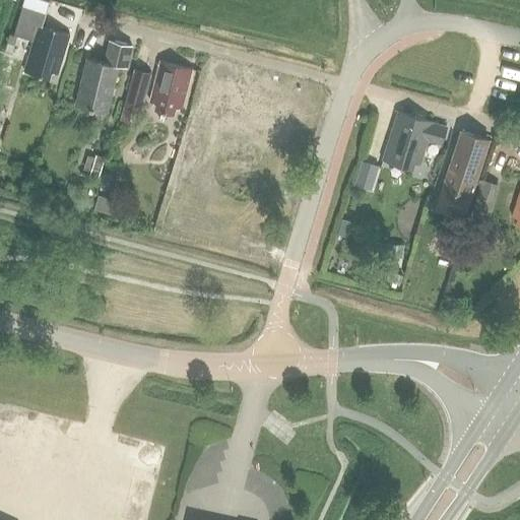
[(50,14),(54,2),(46,0),(24,0),(14,35),(29,39),(34,24),(39,25),(24,71),(49,78),(52,71),(58,73),(70,35),(42,26),(47,13),(50,14)]
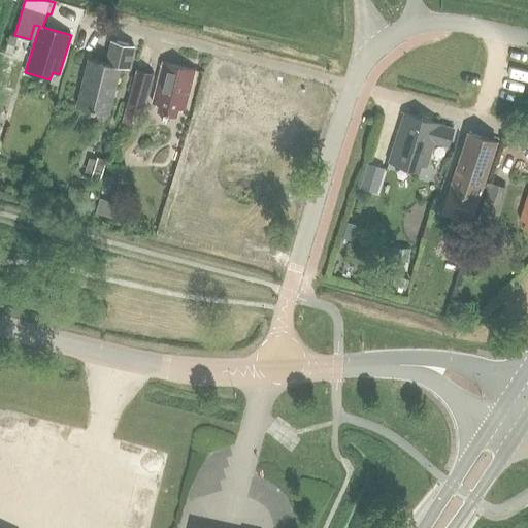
[(10,34),(7,44),(15,46),(18,36),(14,36),(10,34)]
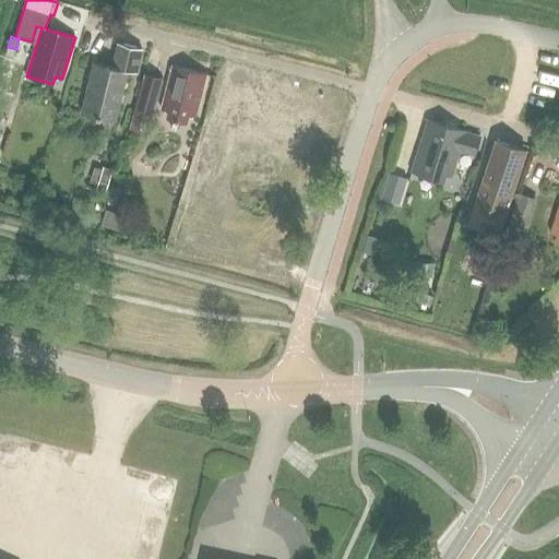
[(93,63),(85,97),(81,114),(115,122),(127,72),(135,74),(142,49),(118,44),(111,68),(93,63)]
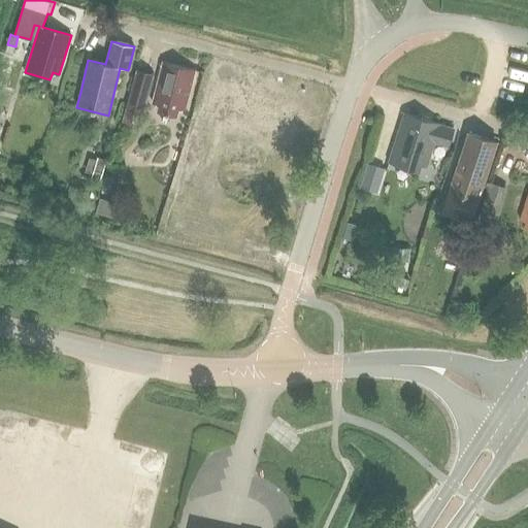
[(163,62),(156,92),(153,103),(159,105),(158,111),(176,117),(178,109),(185,111),(195,70),(163,62)]
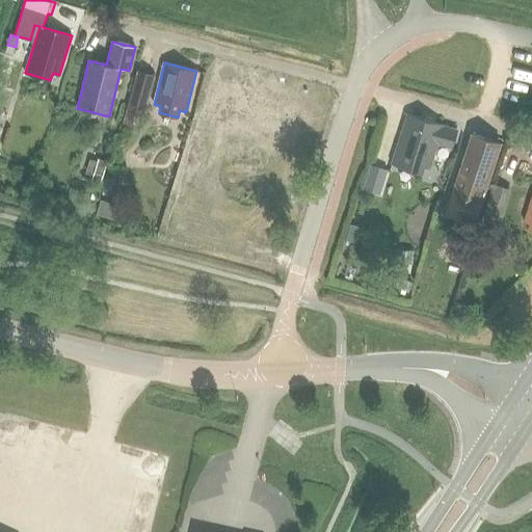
[(155,74),(139,70),(124,124),(132,126),(139,100),(148,102),(155,74)]
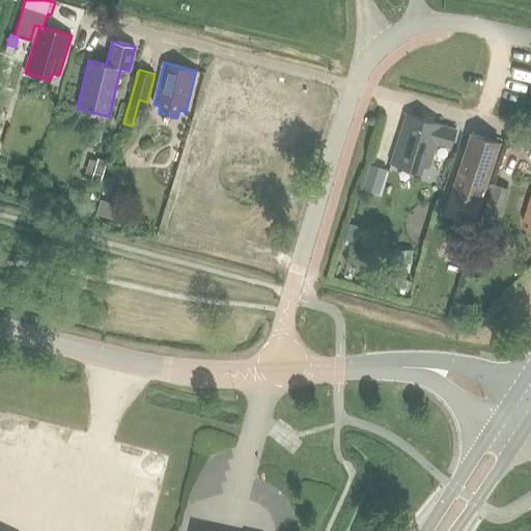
[(442,127),(442,124),(407,114),(391,163),(421,172),(423,166),(429,167),(436,144),(450,148),(455,131),(442,127)]
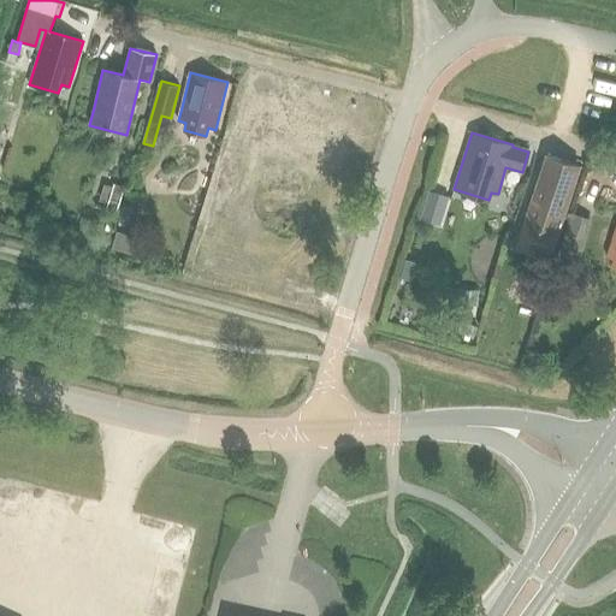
[(546,155),(517,247),(549,256),(579,165),(546,155)]
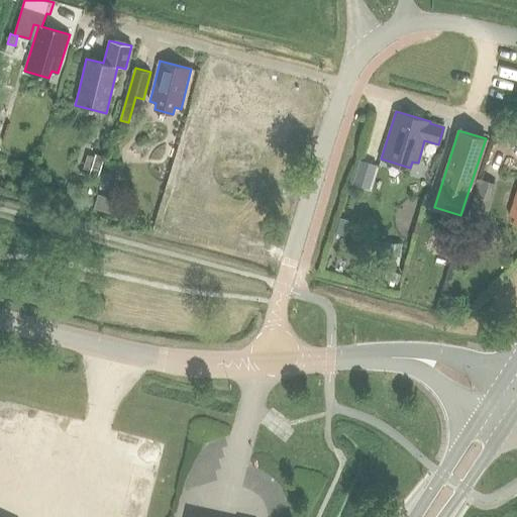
[(88,154),(83,169),(90,172),(90,174),(98,176),(104,158),(95,154),(95,157),(88,154)]
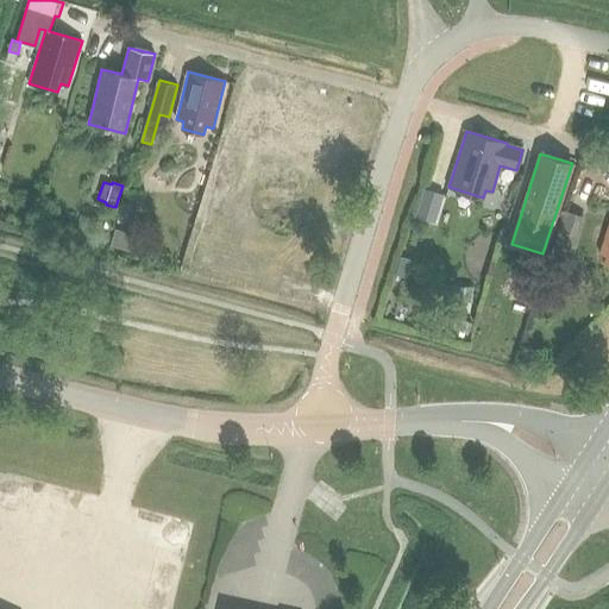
[(425,188),(416,217),(434,221),(443,194),(425,188)]
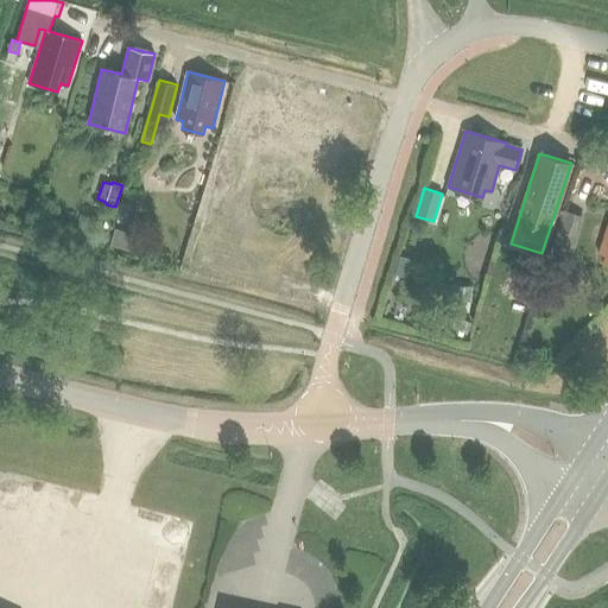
[(584,217),(564,210),(552,245),(572,252),(584,217)]
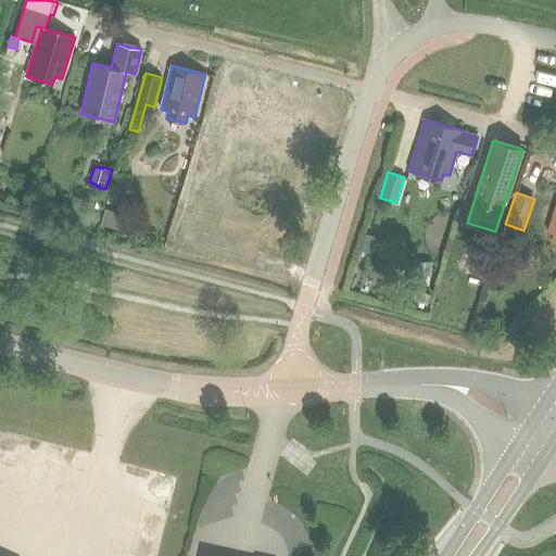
[(105,209),(101,223),(124,230),(128,215),(105,209)]
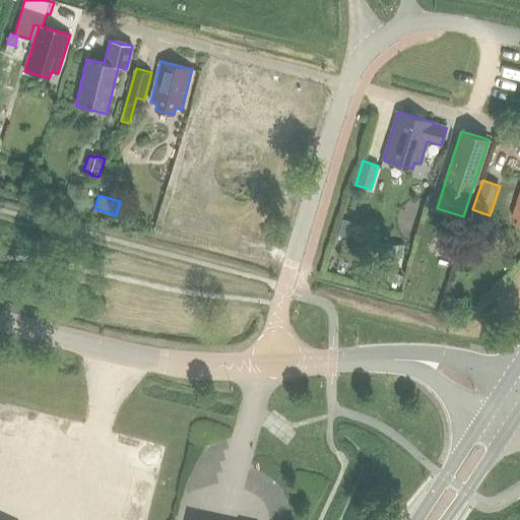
[(439,235),(447,237),(442,255),(451,258),(461,223),(445,218),(439,235)]
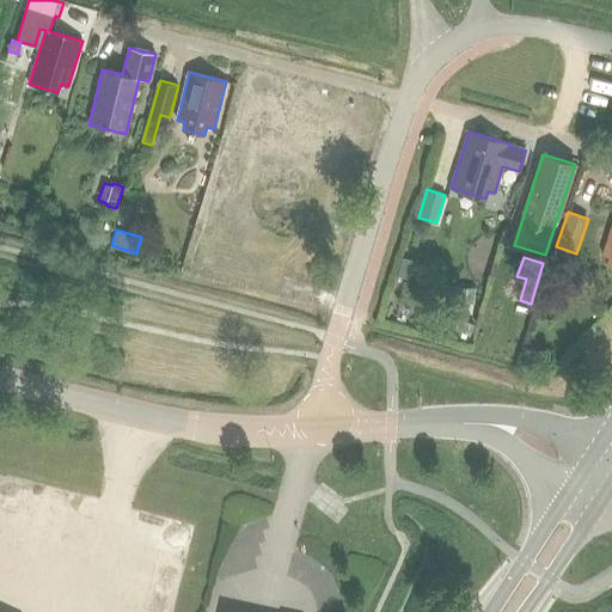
[(473,289),(459,288),(458,304),(473,304),(473,289)]
